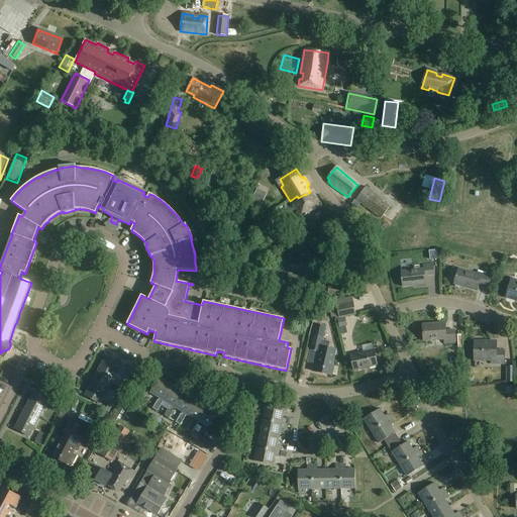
[(420,197),(425,184),(414,180),(409,194),(420,197)]
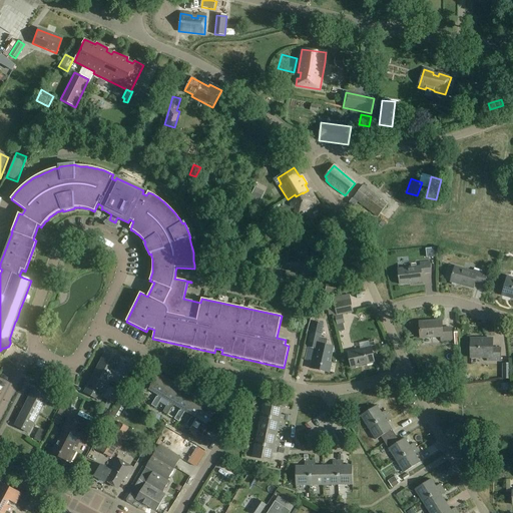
[(354,197),(378,216),(388,204),(364,185),(354,197)]
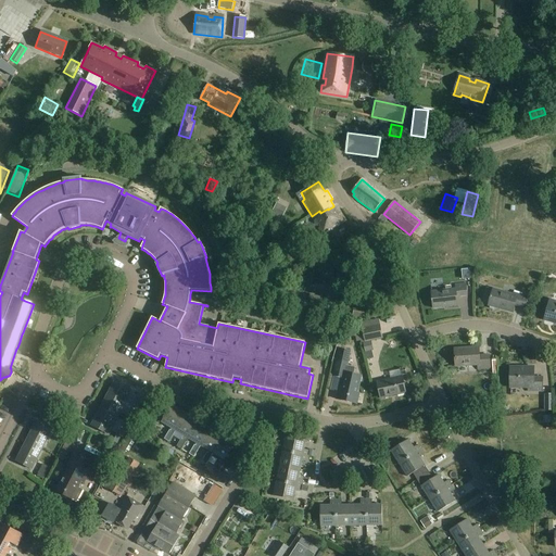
[(276,218),(281,206),(276,203),(270,216),(276,218)]
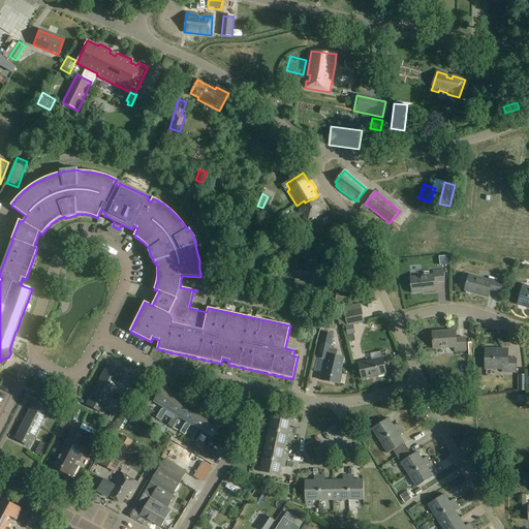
[(304,200),(297,206),(307,223),(328,211),(323,203),(324,203),(319,194),(317,195),(317,196),(312,199),(312,198),(305,203),(304,200)]
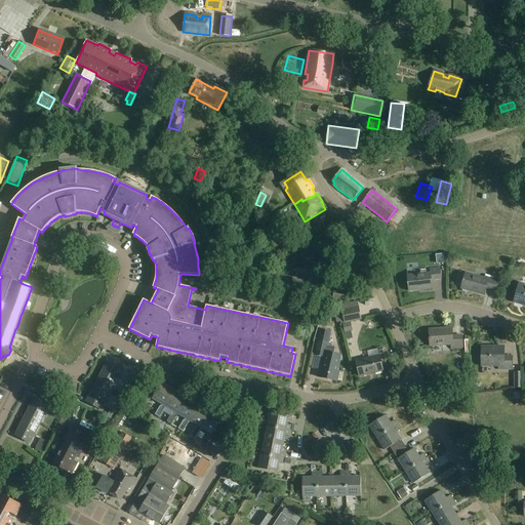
[(407,275),(409,291),(432,288),(431,281),(441,280),(440,268),(430,269),(430,272),(407,275)]
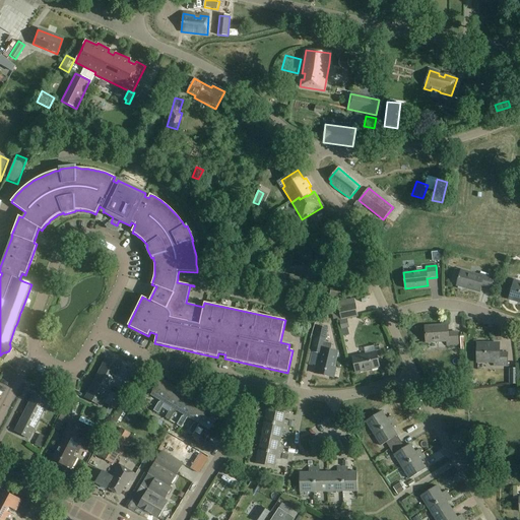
[(461,271),(457,285),(458,286),(458,288),(462,289),(463,287),(479,293),(481,286),(492,289),(495,278),(480,274),(480,276),(461,271)]
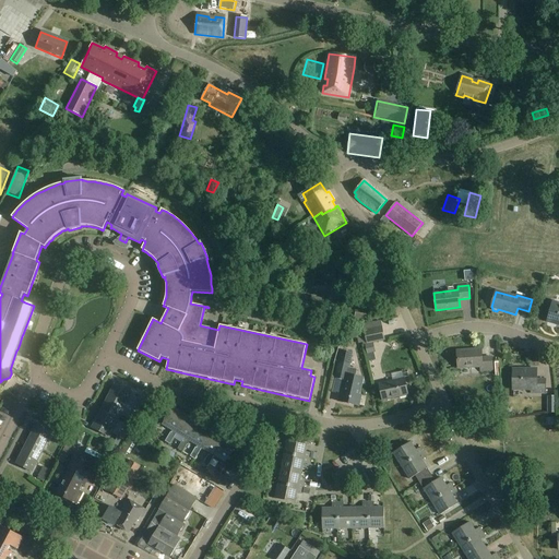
[(312,297),(309,307),(335,314),(339,305),(312,297)]
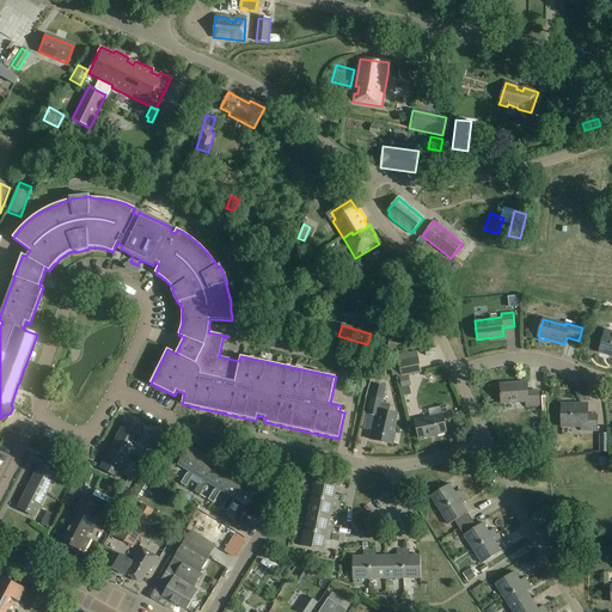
[(134,326),(128,336),(135,340),(141,330),(134,326)]
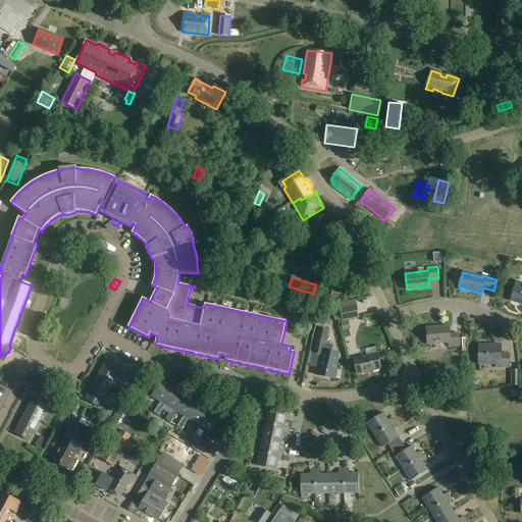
[(521,283),(516,282),(511,301),(521,303),(521,283)]
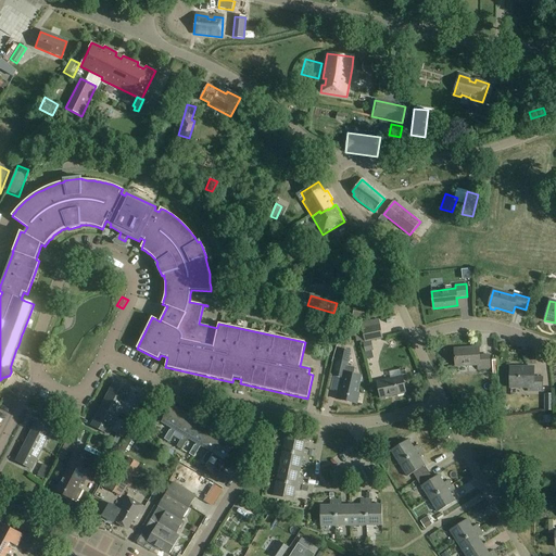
[(365,342),(382,339),(380,325),(363,329),(365,342)]
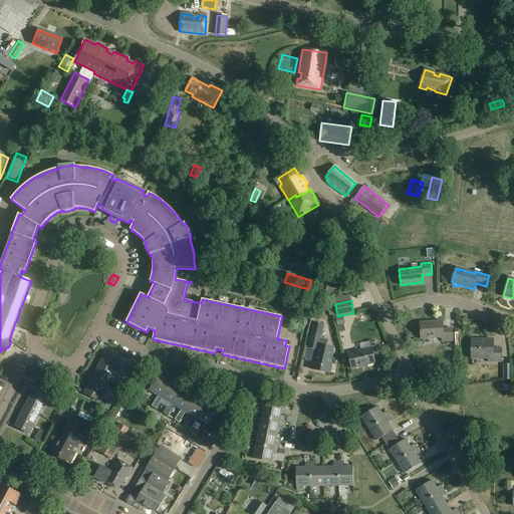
[(343,315),(335,317),(337,326),(339,332),(345,331),(343,325),(343,324),(345,324),(343,315)]
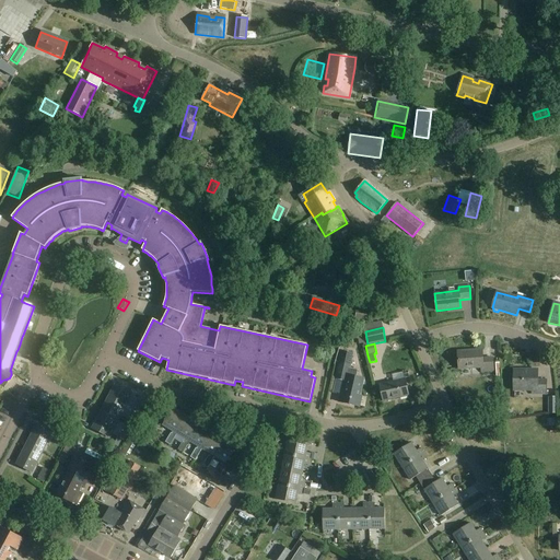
[(360,395),(363,378),(356,377),(358,371),(349,369),(353,353),(342,351),(336,378),(345,381),(339,403),(359,407),(362,396),(360,395)]
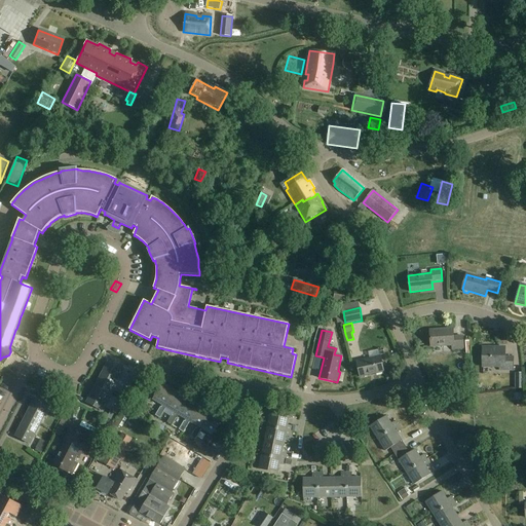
[(454,337),(453,330),(429,331),(430,347),(452,346),(452,350),(463,349),(462,337),(454,337)]
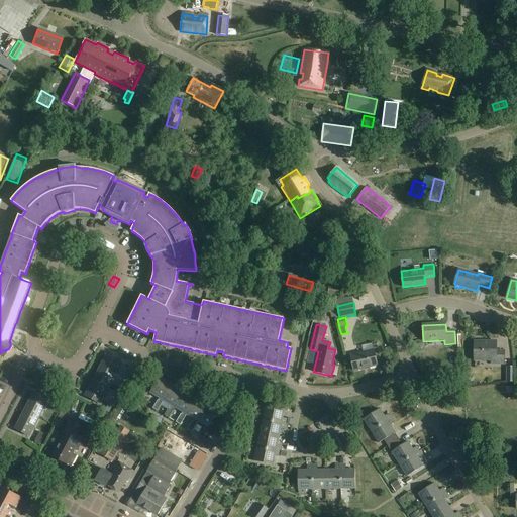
[(491,365),(505,365),(505,351),(496,351),(497,342),(475,341),(474,360),(491,360),(491,365)]
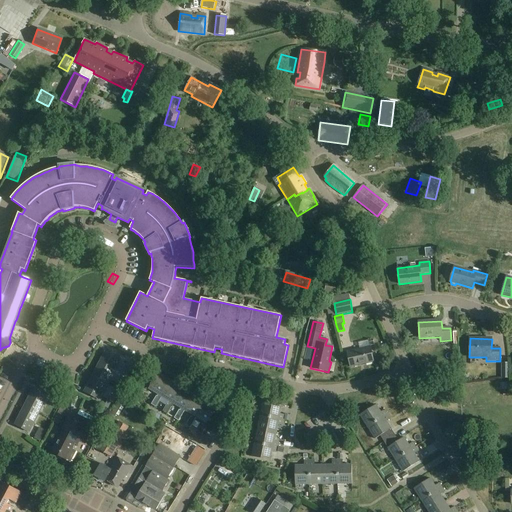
[(347,352),(350,367),(374,362),(369,339),(368,339),(368,341),(359,343),(360,349),(347,352)]
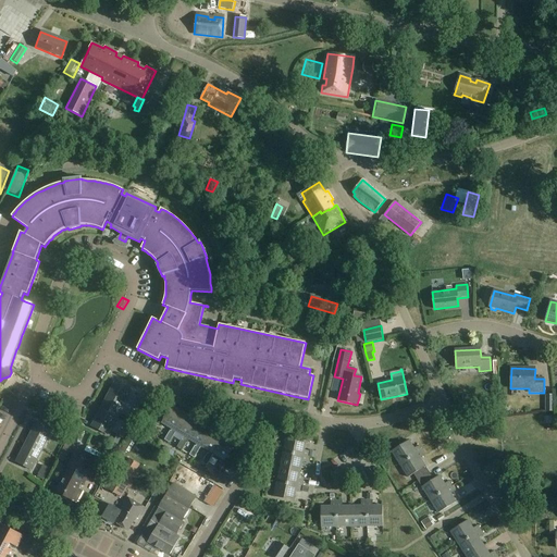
[(114,383),(103,405),(118,412),(130,391),(114,383)]
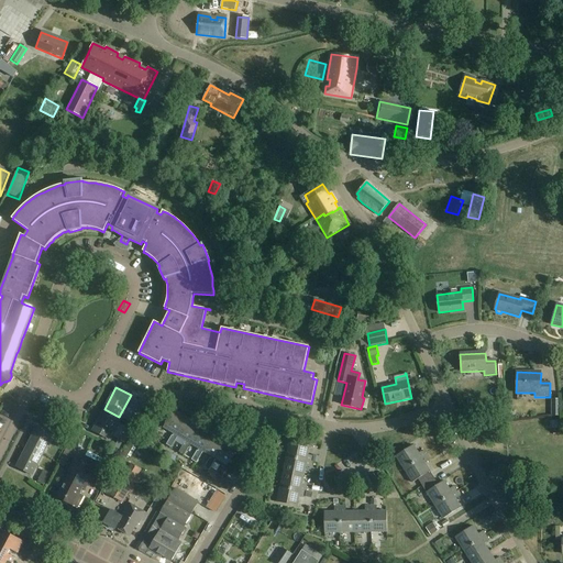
[(119,417),(105,409),(94,431),(108,439),(119,417)]
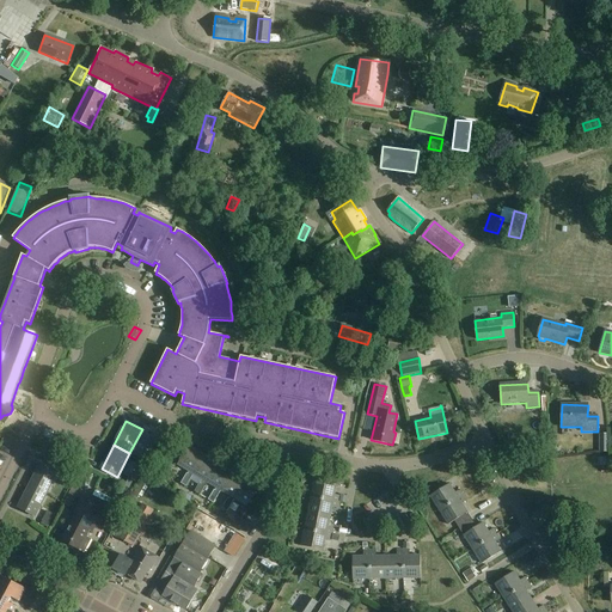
[(189,471),(188,475),(187,475),(182,483),(185,487),(194,473),(191,472),(203,454),(190,445),(178,464),(189,471)]
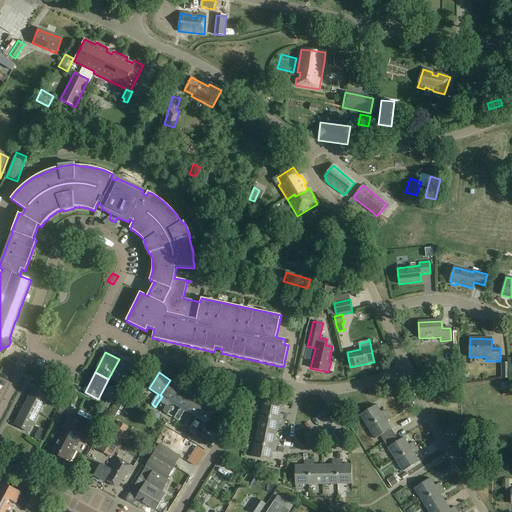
[(126,379),(120,376),(117,382),(123,385),(126,379)]
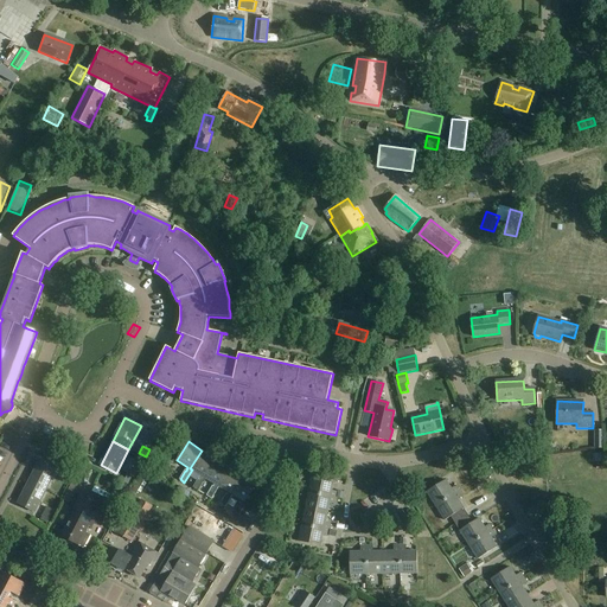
[(200,475),(199,479),(193,487),(198,491),(205,479),(204,478),(215,459),(202,451),(190,468),(192,470),(200,475)]
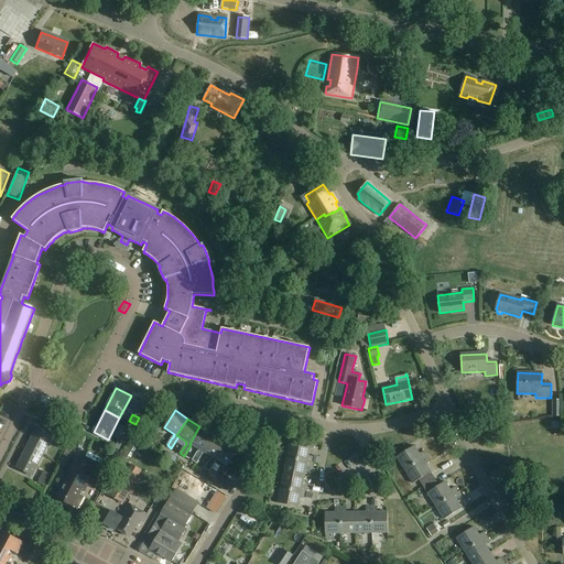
[(190,444),(191,445),(199,449),(197,453),(197,452),(193,461),(197,463),(204,453),(202,452),(213,434),(199,426),(190,444)]
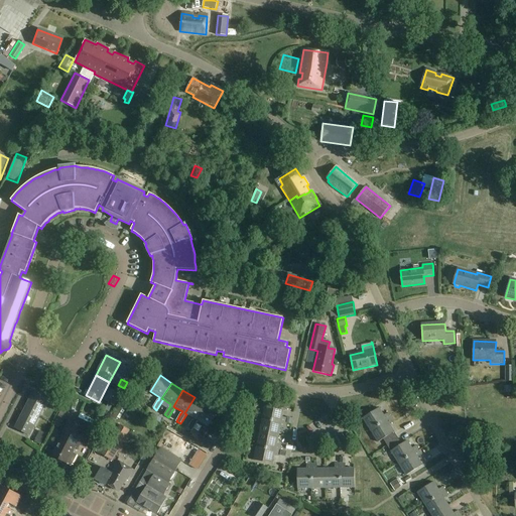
[(34,392),(25,410),(38,417),(47,399),(34,392)]
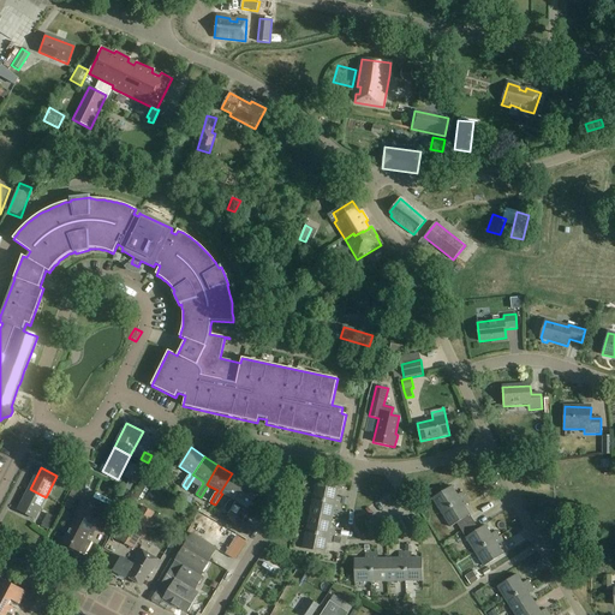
[(231,499),(230,502),(224,511),(228,514),(236,502),(233,501),(245,482),(232,473),(220,493),(222,494),(231,499)]
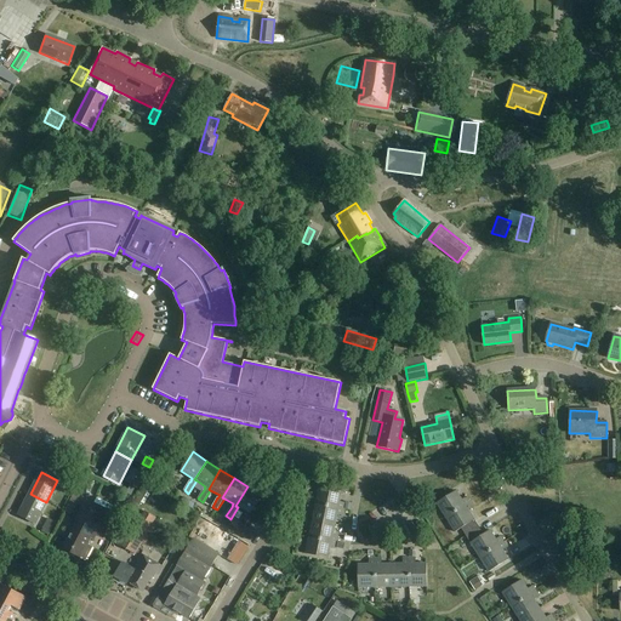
[(235,506),(238,507),(248,513),(245,516),(245,514),(239,524),(245,528),(251,516),(250,514),(262,495),(248,486),(235,506)]
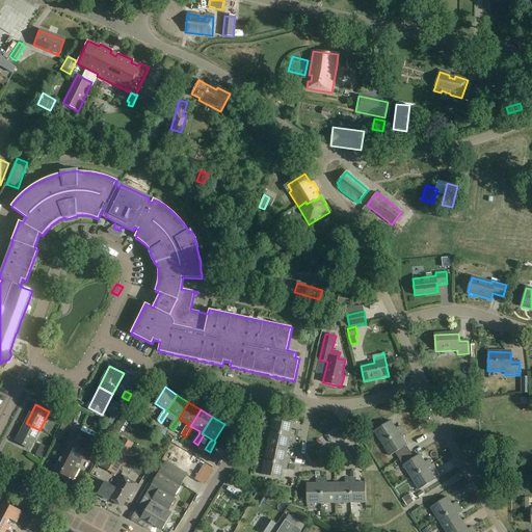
[(123,418),(114,431),(118,433),(127,420),(123,418)]
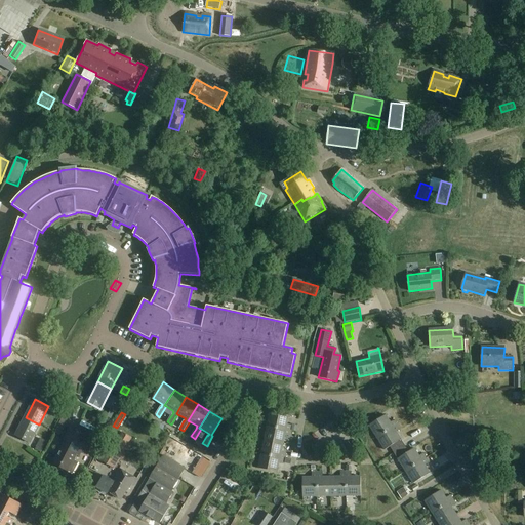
[(270,412),(267,427),(291,432),(291,431),(292,427),(287,426),(289,416),(270,412)]
